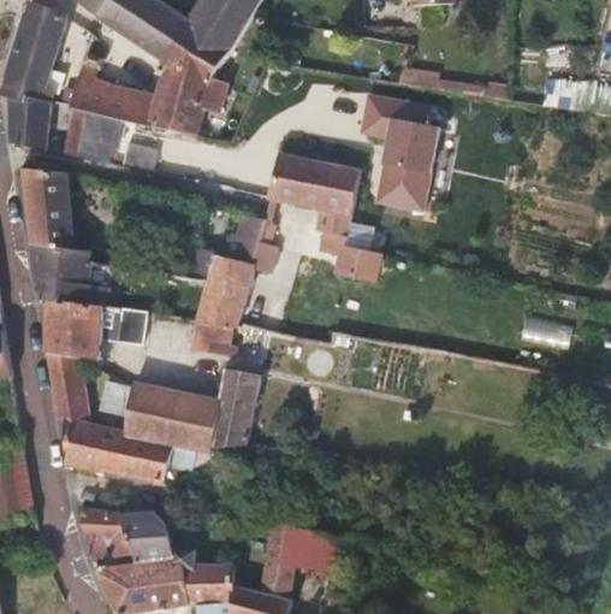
[(78,0),(96,13),(106,0),(78,0)]
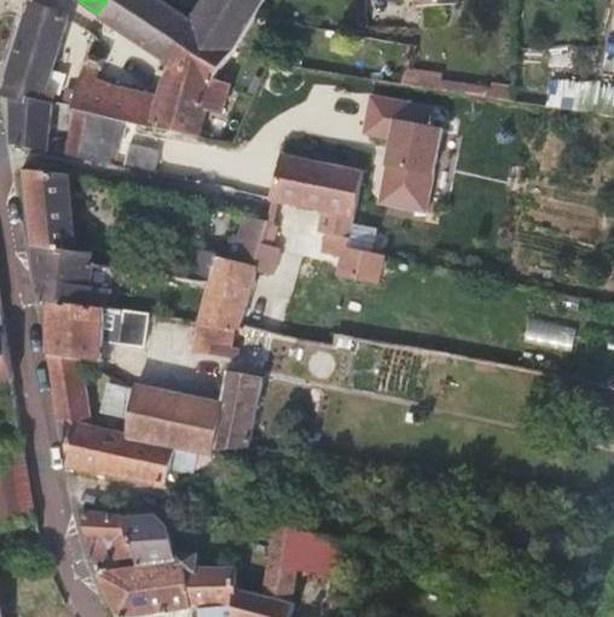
[(160,61),(187,23),(156,0),(106,0),(97,13),(99,15),(160,61)]
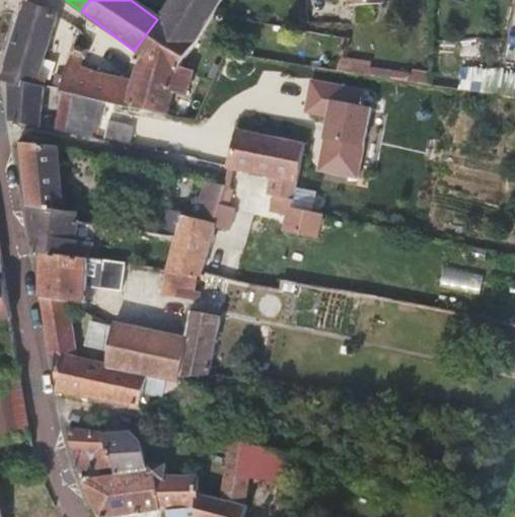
[(191,43),(209,14),(217,0),(168,0),(157,19),(191,43)]
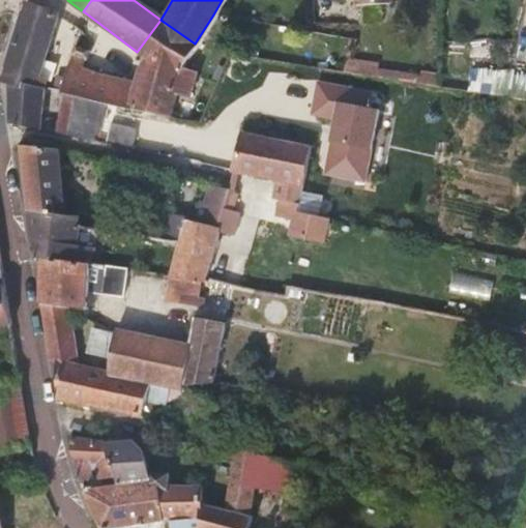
[(31,83),(34,75),(52,13),(24,4),(0,77),(5,79),(5,121),(38,127),(39,117),(41,86),(31,83)]
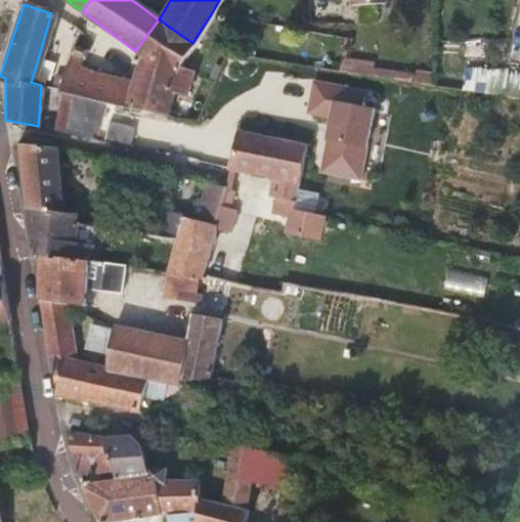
[(100,100),(163,114),(170,90),(183,94),(190,71),(179,66),(192,43),(159,19),(135,51),(143,56),(135,67),(129,85),(83,70),(84,64),(80,62),(85,49),(71,44),(65,62),(58,91),(100,100)]
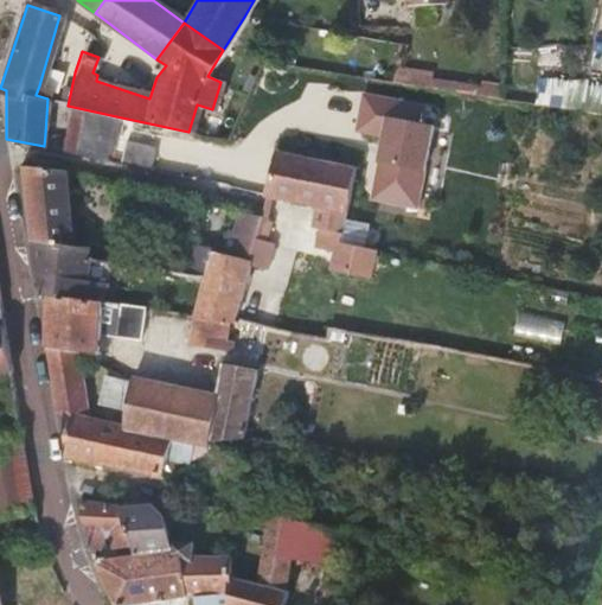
[(601,77),(538,74),(536,103),(601,108),(601,77)]
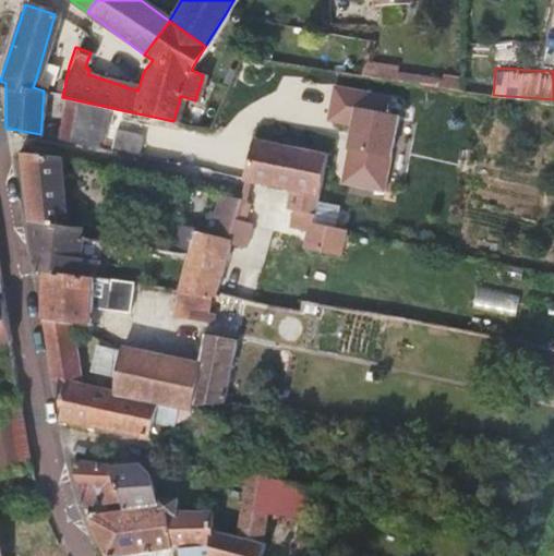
[(33,87),(44,91),(46,82),(36,79),(33,87)]
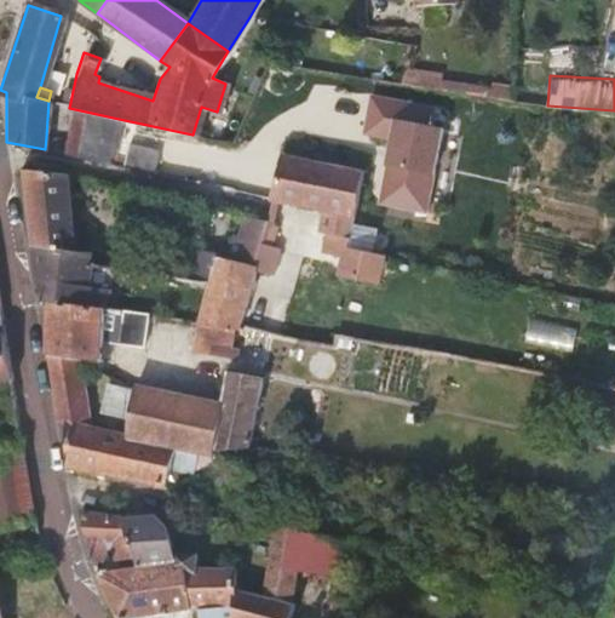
[(363,133),(390,138),(377,202),(424,212),(441,129),(430,126),(434,108),(371,96),(363,133)]
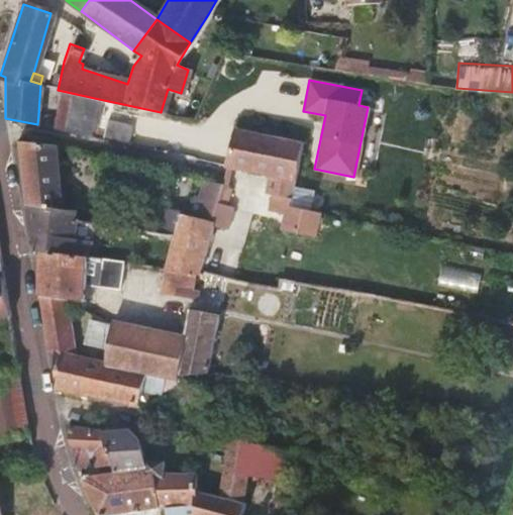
[(58,90),(53,118),(52,127),(91,136),(99,99),(58,90)]
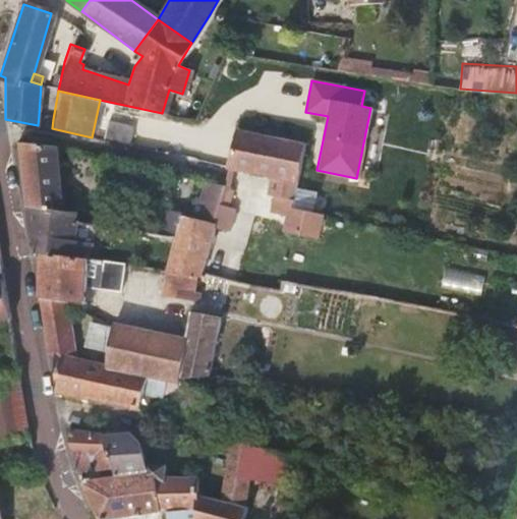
[(53,119),(39,115),(38,125),(52,128),(53,119)]
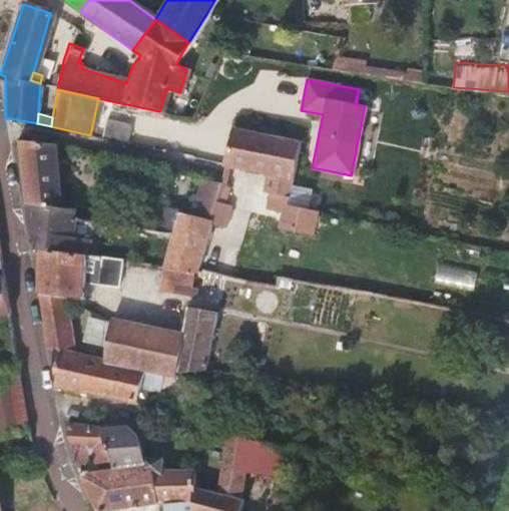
[(127,126),(104,121),(101,134),(124,139),(127,126)]
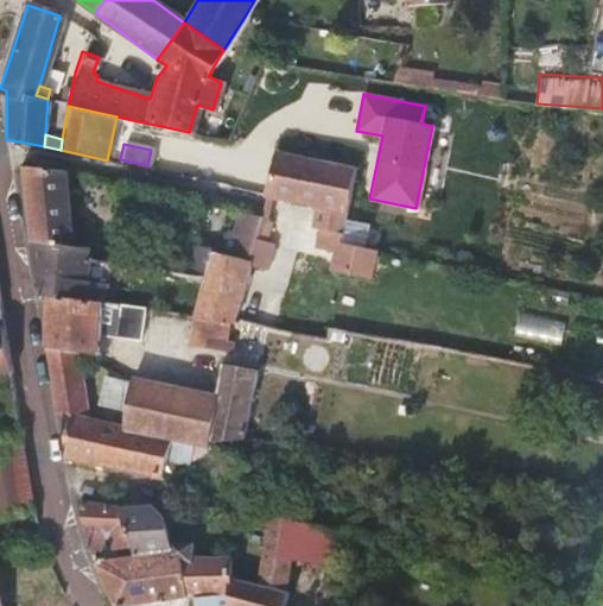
[(353,166),(273,150),(264,194),(264,196),(311,207),(308,225),(316,227),(312,246),(331,251),(329,267),(369,277),(375,248),(337,241),(353,166)]
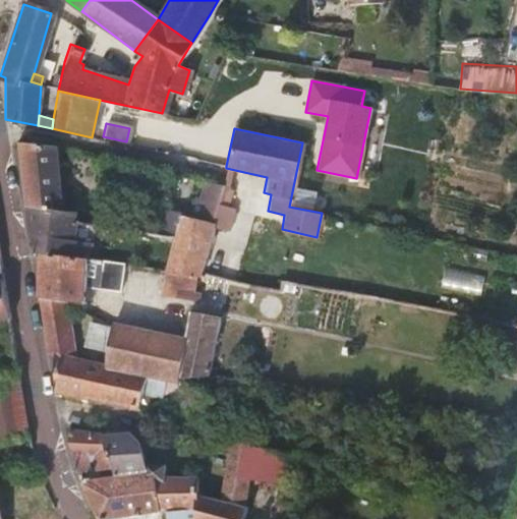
[(23,206),(61,210),(57,147),(16,142),(17,155),(23,206)]
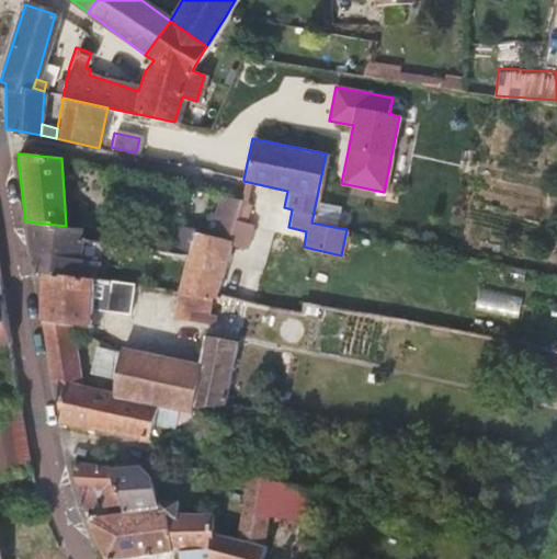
[(239,196),(219,192),(215,210),(236,215),(239,196)]
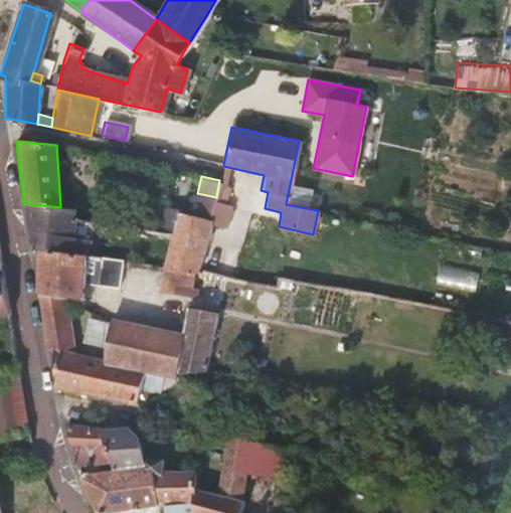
[(290,200),(309,204),(313,186),(294,183),(290,200)]
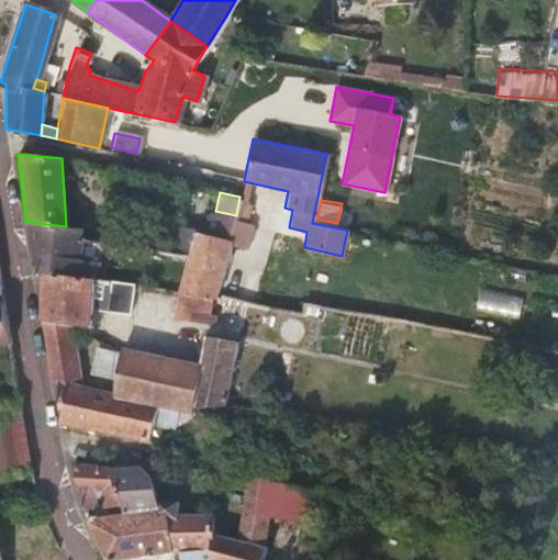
[(234,223),(234,222),(236,215),(215,211),(209,236),(230,242),(234,223)]
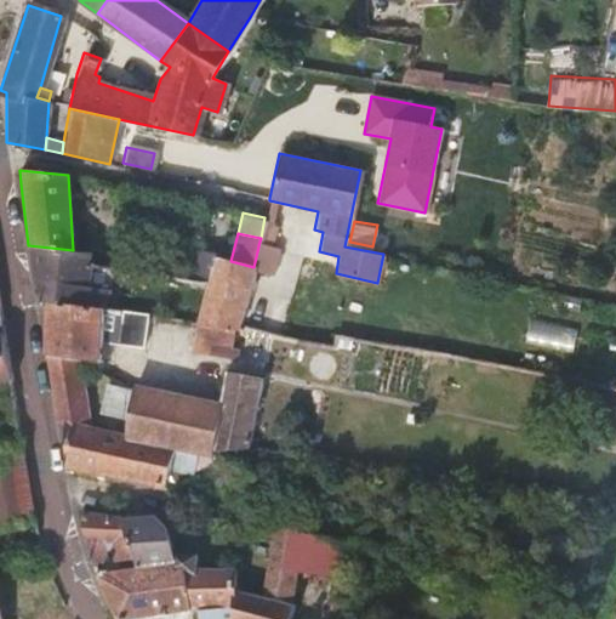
[(47,302),(101,310),(107,266),(89,263),(89,253),(73,250),(28,245),(35,300),(47,302)]
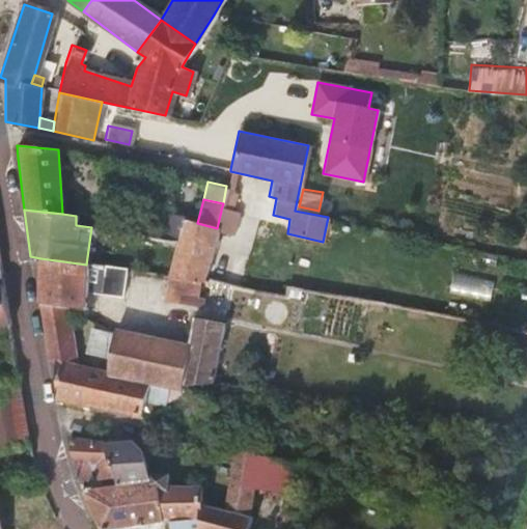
[(221,211),(217,228),(232,232),(236,213),(221,210),(221,211)]
